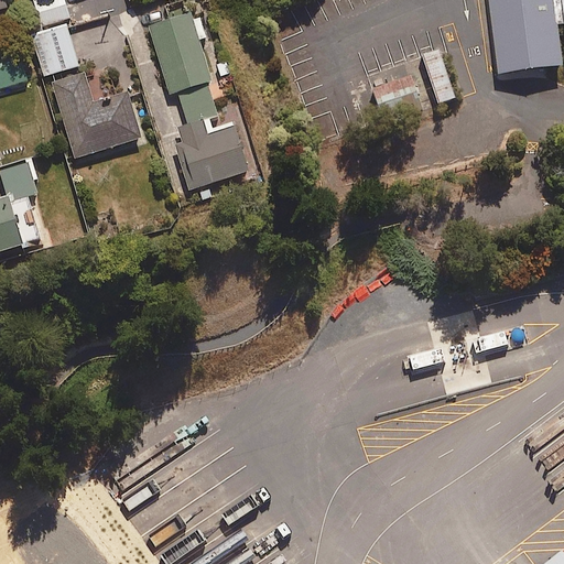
[(28,0),(35,26),(67,18),(73,17),(67,0),(28,0)]
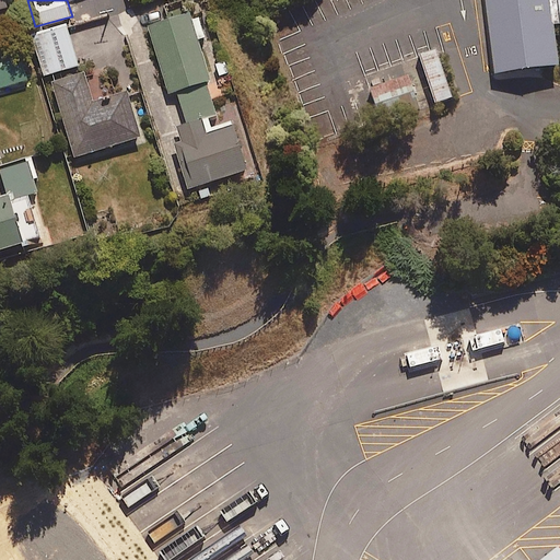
[(559,0),(486,0),(494,69),(559,60),(559,58),(555,21),(559,20),(559,0)]
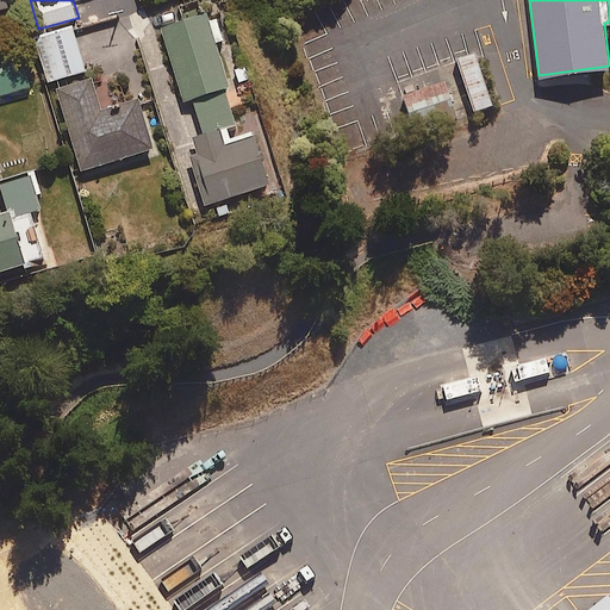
[(204,129),(225,122),(236,119),(225,86),(230,85),(216,41),(224,38),(216,10),(162,26),(185,99),(193,97),(204,129)]
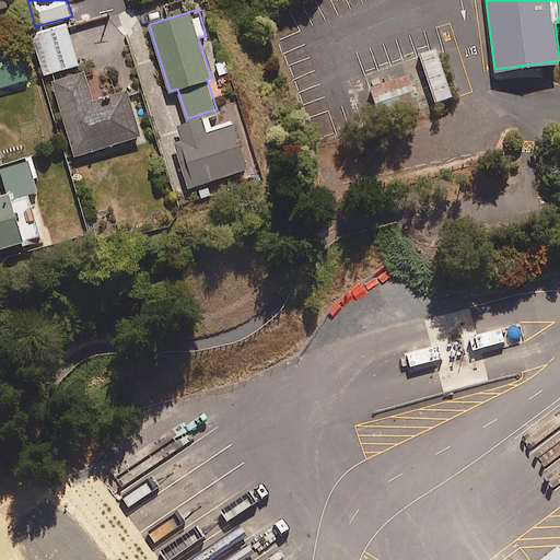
[(67,18),(35,26),(30,28),(43,72),(79,61),(67,18)]
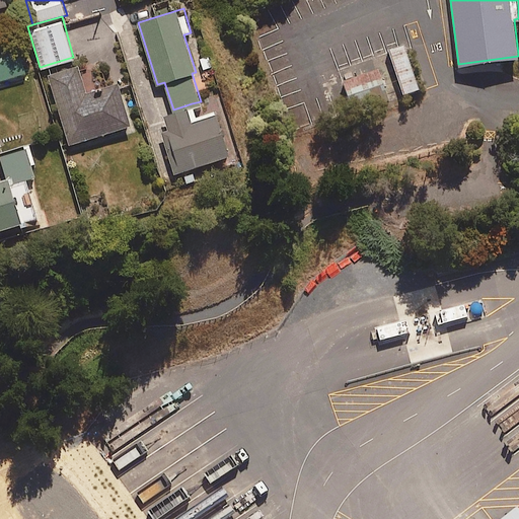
[(0,79),(25,71),(16,42),(0,46),(0,79)]
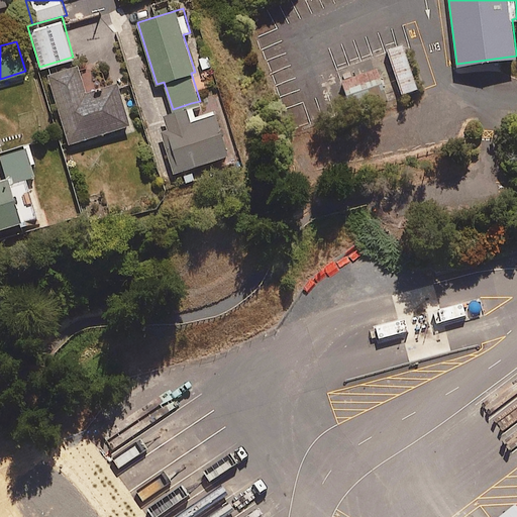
[(402,92),(418,86),(403,42),(387,48),(402,92)]
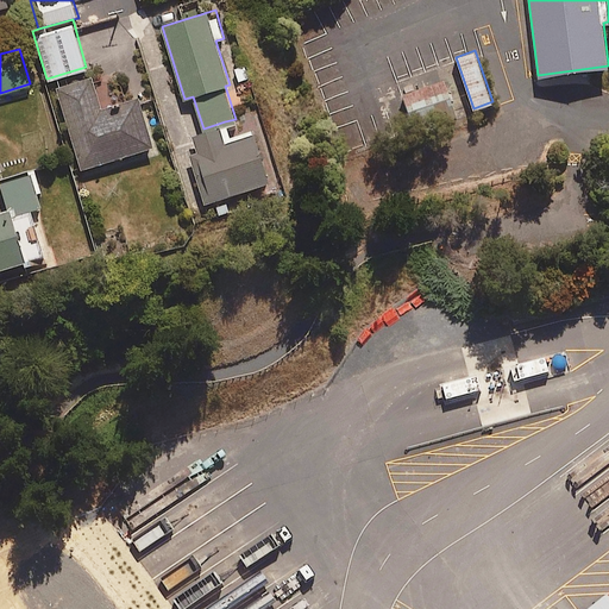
[(138,94),(102,106),(92,75),(56,86),(81,168),(154,145),(138,94)]
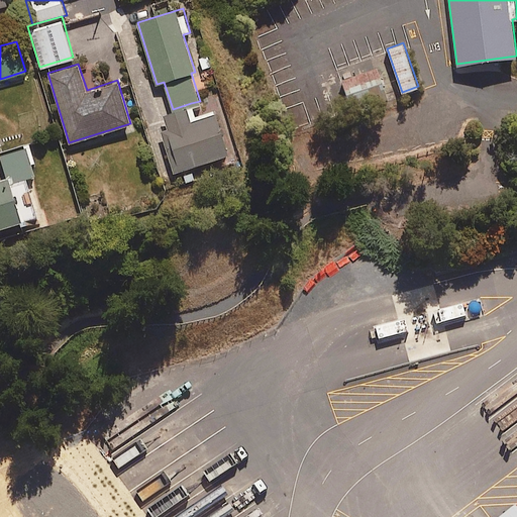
[(341,78),(351,113),(389,102),(379,67),(341,78)]
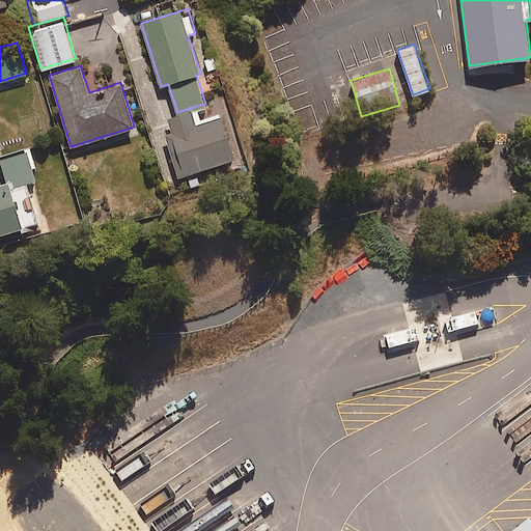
[(169,142),(179,176),(235,159),(221,115),(201,121),(196,106),(177,112),(166,116),(173,140),(169,142)]
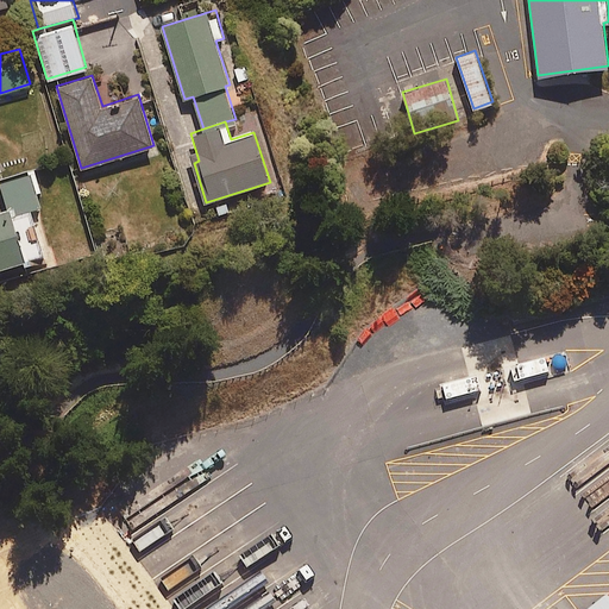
[(30,209),(43,205),(32,173),(0,182),(0,184),(7,208),(0,209),(0,269),(44,256),(30,209)]
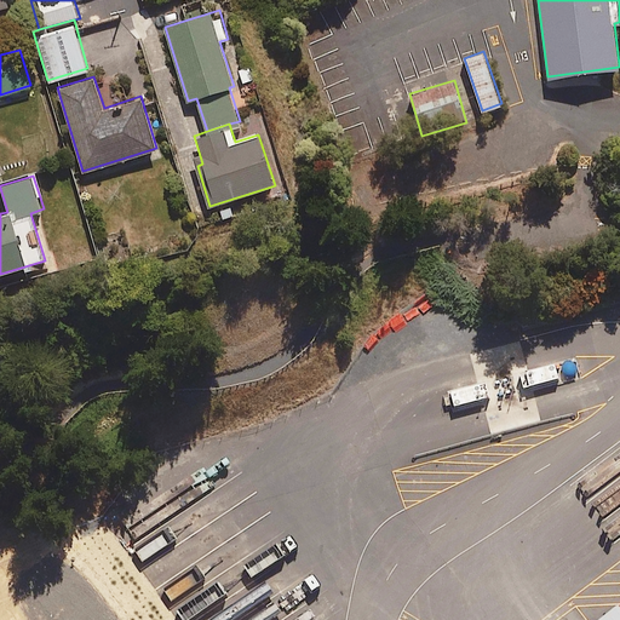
[(619,619),(619,608),(602,619),(619,619)]
